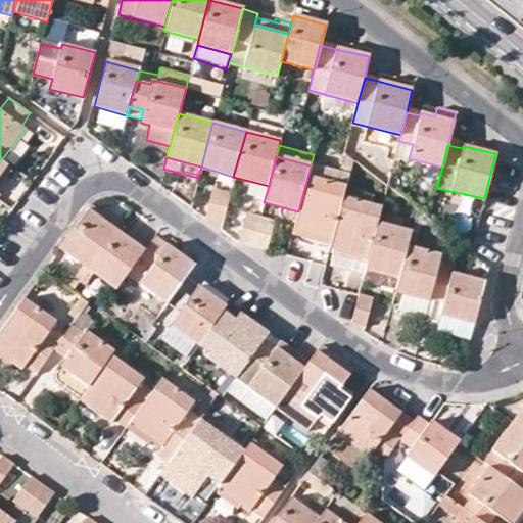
[(409,158),(405,172),(426,177),(428,170),(440,174),(442,167),(409,158)]
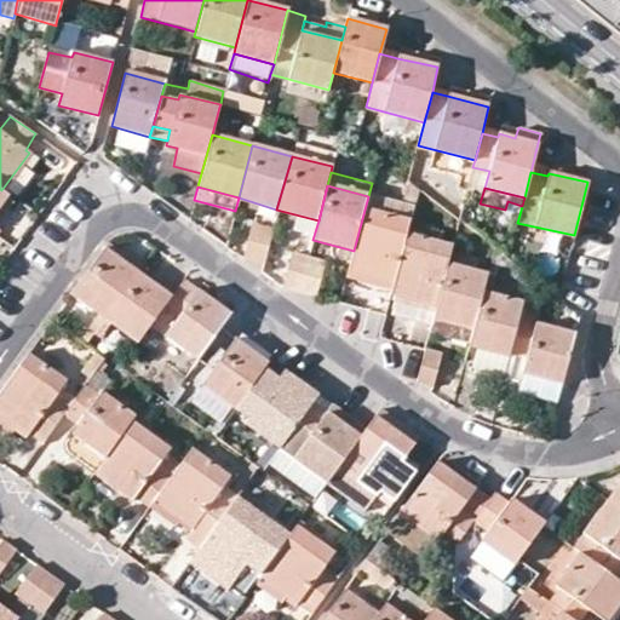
[(409,222),(365,210),(354,251),(349,270),(392,283),(406,233),(409,222)]
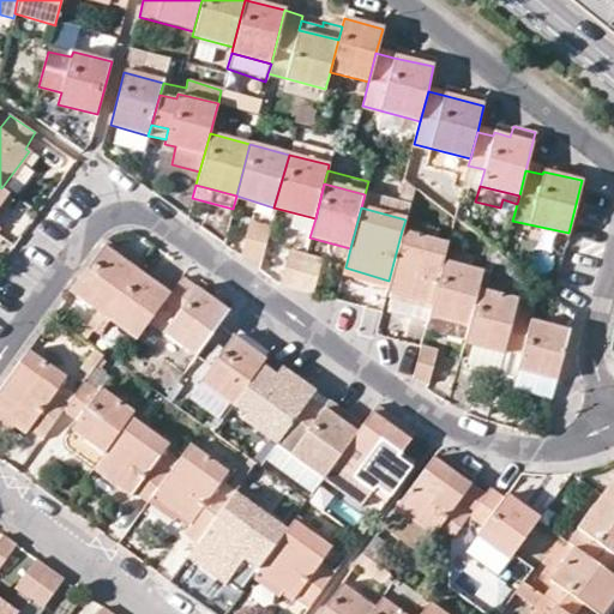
[(263,262),(271,228),(250,222),(241,257),(263,262)]
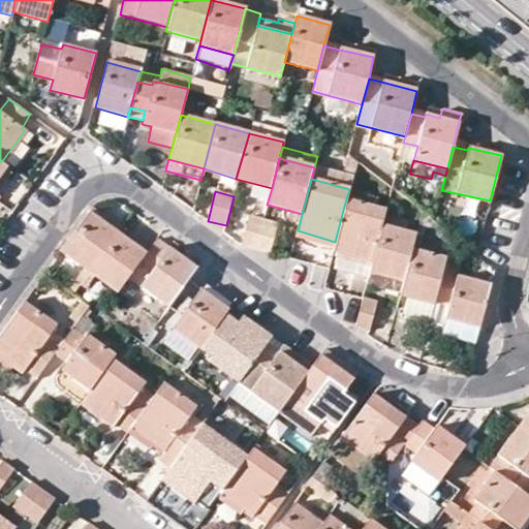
[(338,251),(372,260),(381,224),(385,210),(346,198),(335,242),(333,250),(338,251)]
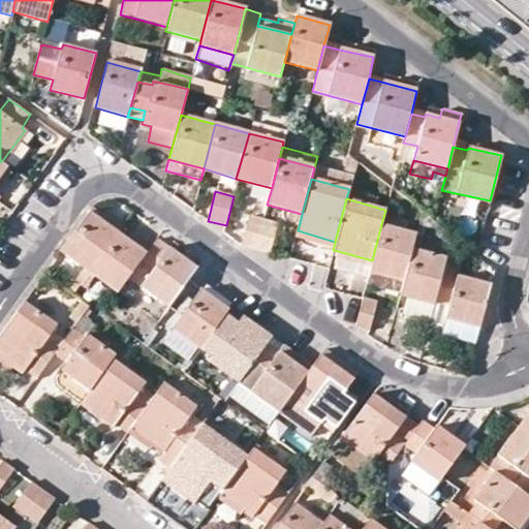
[(73,293),(80,285),(118,232),(88,213),(60,251),(82,266),(67,288),(73,293)]
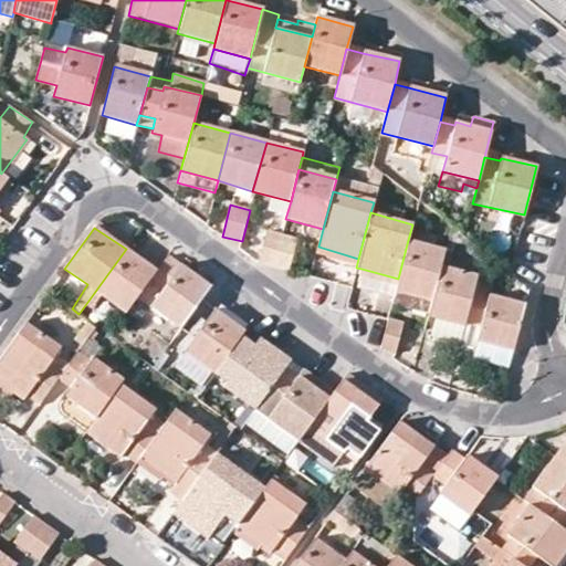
[(259,262),(273,265),(282,233),(266,230),(259,262)]
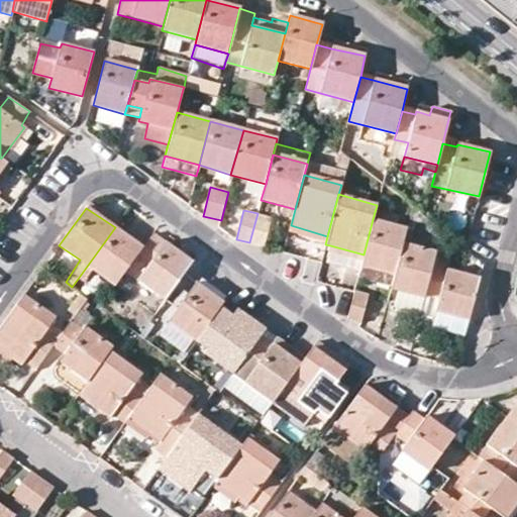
[(249,242),(264,246),(270,217),(257,213),(249,242)]
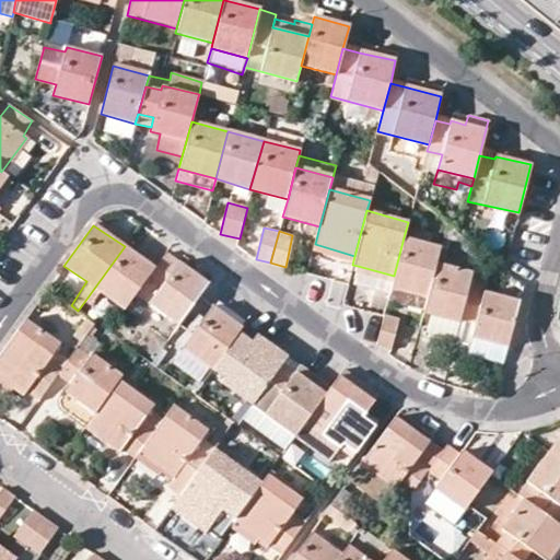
[(392,287),(428,296),(436,263),(441,247),(404,237),(394,276),(392,287)]
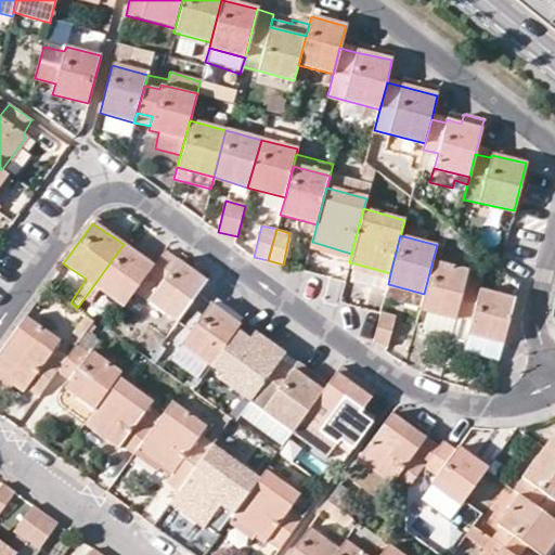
[(312,242),(309,250),(349,262),(351,254),(312,242)]
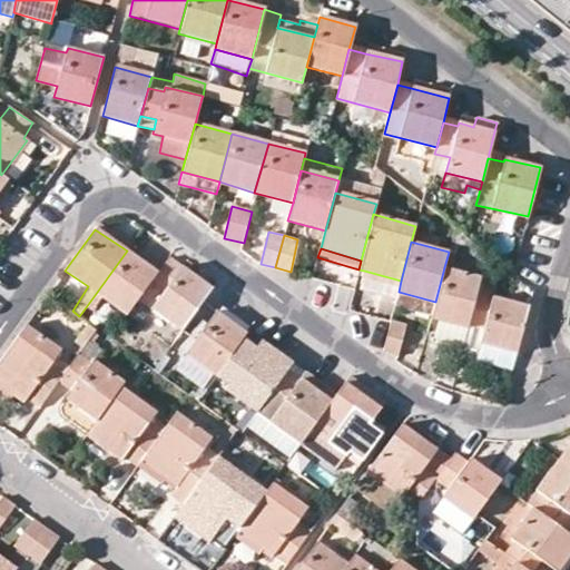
[(157,273),(127,251),(86,307),(91,312),(101,297),(128,315),(139,300),(157,273)]
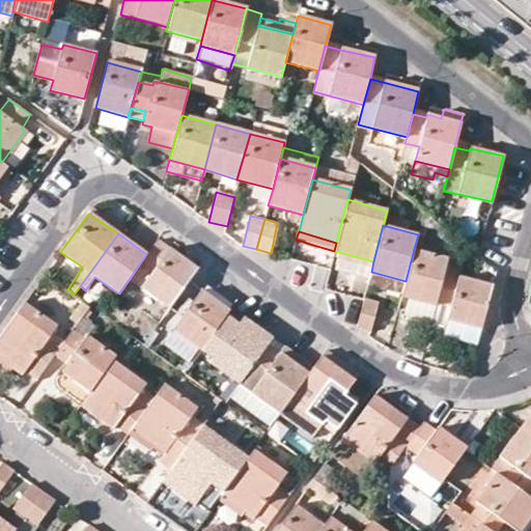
[(189,282),(198,270),(157,240),(146,254),(130,279),(169,308),(189,282)]
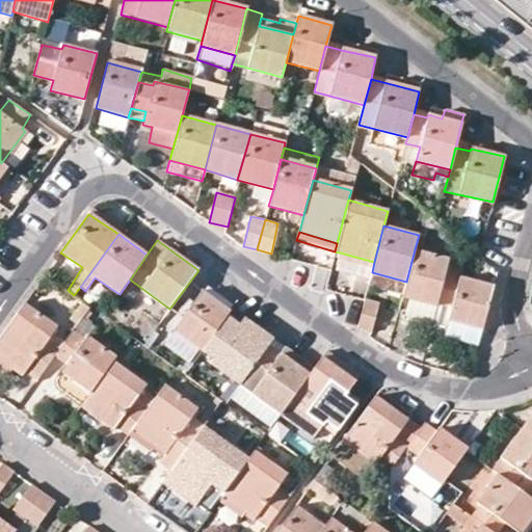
[(449,259),(415,249),(406,282),(402,295),(409,297),(436,304),(437,302),(449,259)]
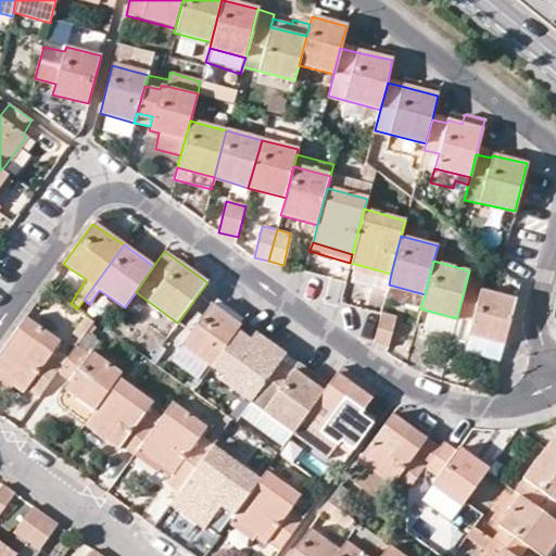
[(389,285),(391,274),(355,264),(351,282),(387,291),(389,285)]
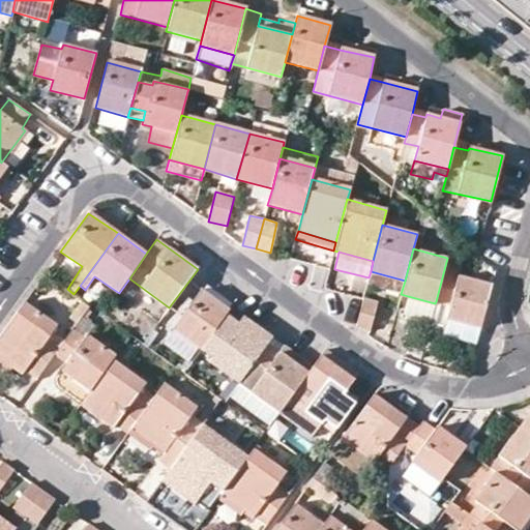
[(436,301),(450,304),(446,318),(481,326),(481,323),(492,286),(460,275),(462,262),(447,258),(436,301)]
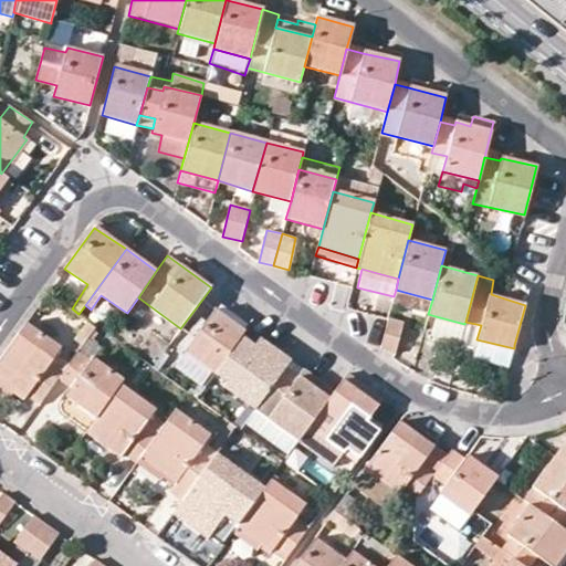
[(394,296),(392,303),(428,314),(432,300),(396,290),(394,296)]
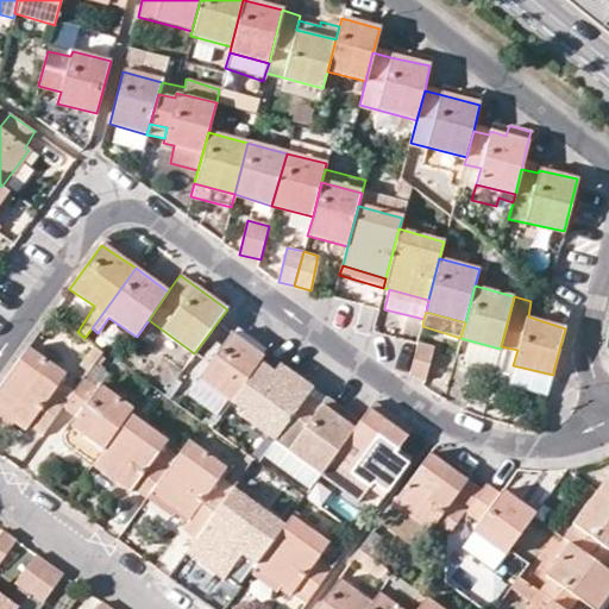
[(194,353),(183,369),(198,380),(232,402),(261,362),(264,358),(217,324),(194,353)]
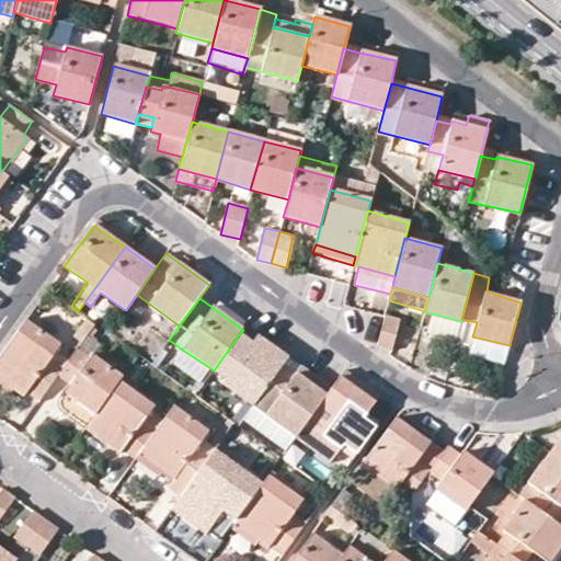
[(460,321),(432,313),(427,332),(456,340),(460,321)]
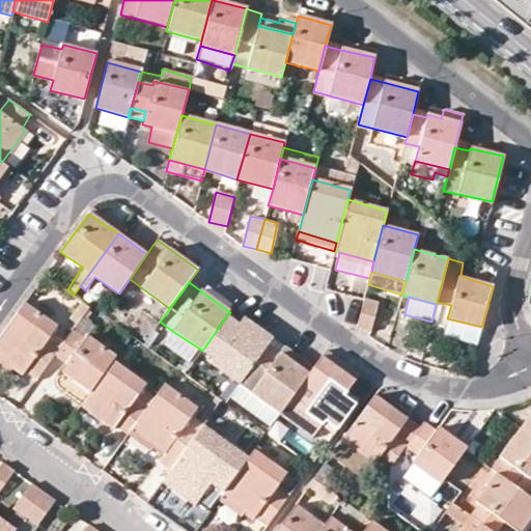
[(364,298),(364,300),(358,320),(356,328),(369,331),(378,302),(364,298)]
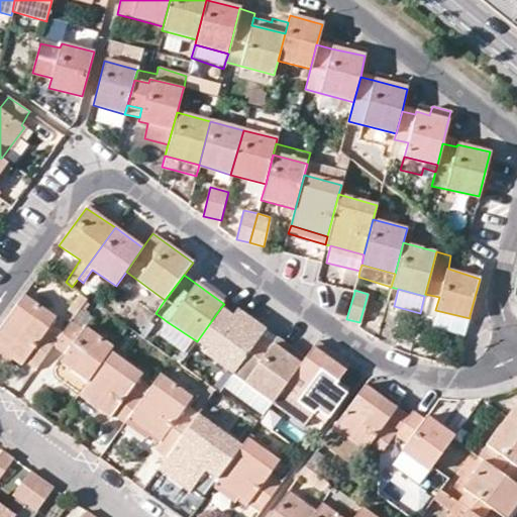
[(434,316),(435,310),(439,297),(425,294),(424,296),(420,313),(434,316)]
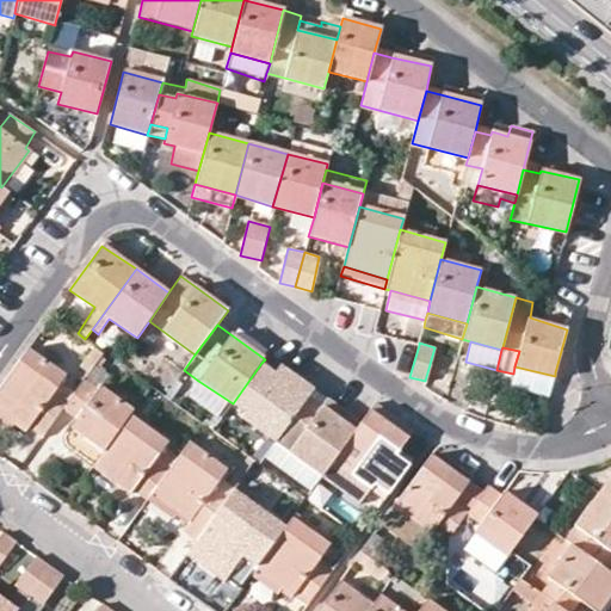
[(67,377),(29,350),(0,390),(0,425),(8,432),(19,419),(30,427),(35,423),(47,432),(63,408),(73,396),(61,387),(67,377)]
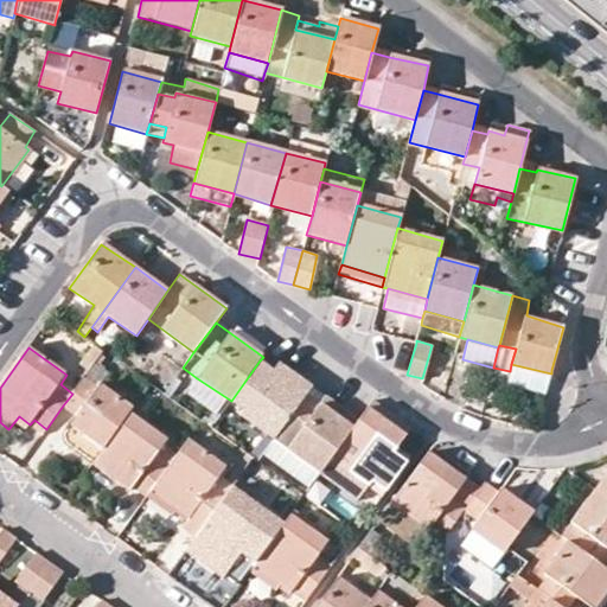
[(227,406),(274,439),(306,394),(260,360),(231,401),(227,406)]
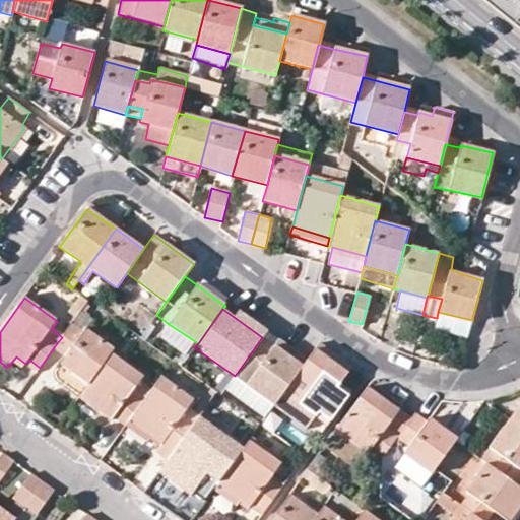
[(62,337),(54,347),(66,356),(60,365),(88,385),(111,353),(114,349),(86,328),(92,319),(80,311),(62,337)]
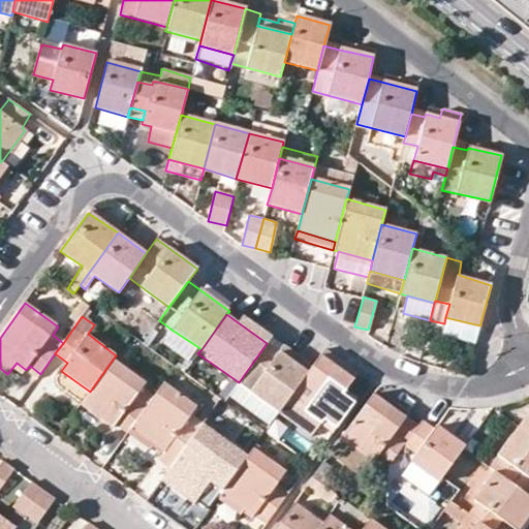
[(444,323),(441,334),(475,341),(480,325),(445,317),(444,323)]
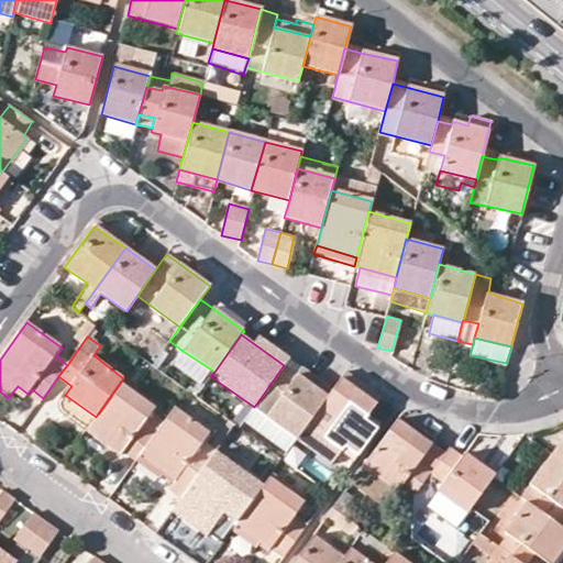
[(214,372),(183,351),(172,366),(202,388),(210,376),(214,372)]
